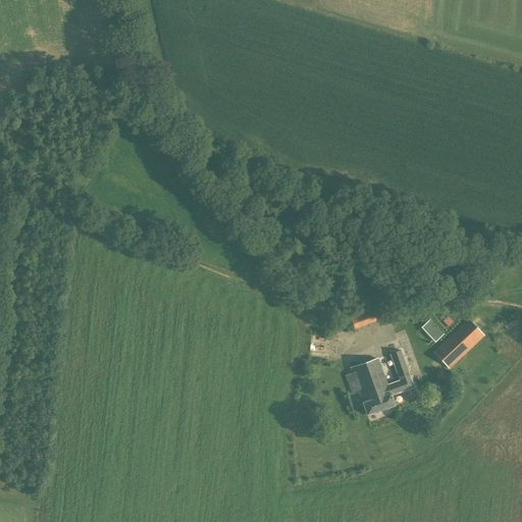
[(355,329),(396,314),(389,299),(349,314),(355,329)]
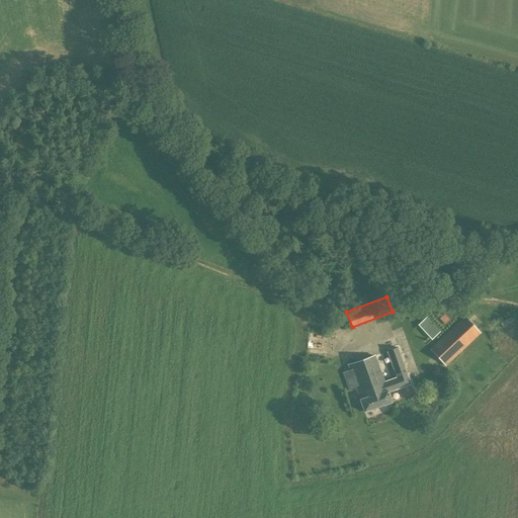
[(441,319),(446,324),(450,320),(444,315),(441,319)]
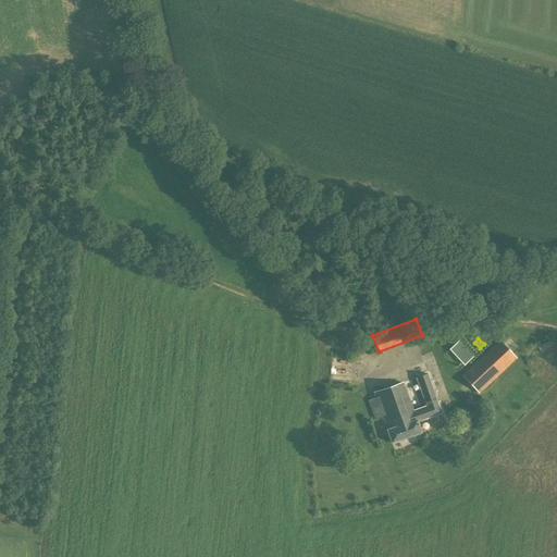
[(463,366),(473,357),(458,342),(449,349),(463,366)]
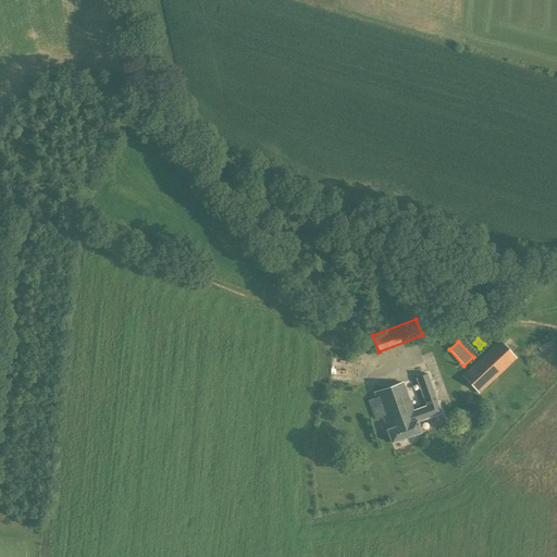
[(479,394),(516,359),(497,342),(462,375),(479,394)]
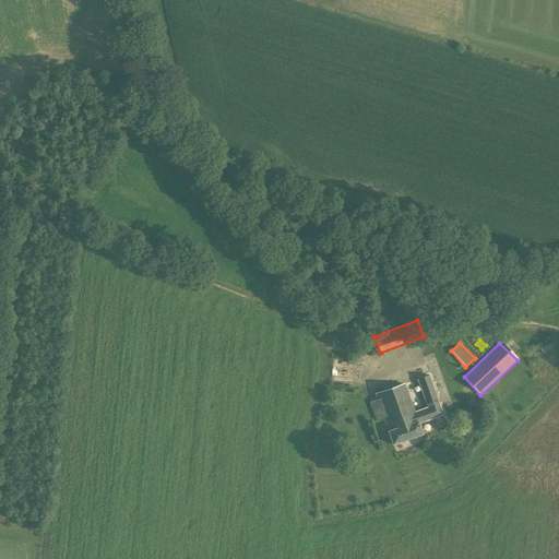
[(419,424),(442,415),(428,376),(417,380),(427,407),(414,412),(404,384),(375,394),(388,430),(393,444),(423,435),(419,424)]
